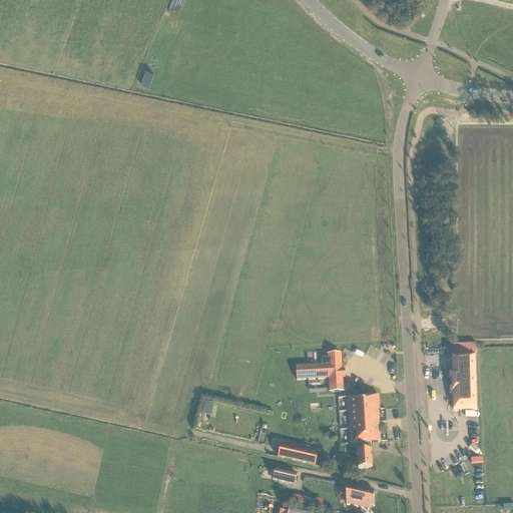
[(147,69),(141,83),(149,86),(155,72),(147,69)]
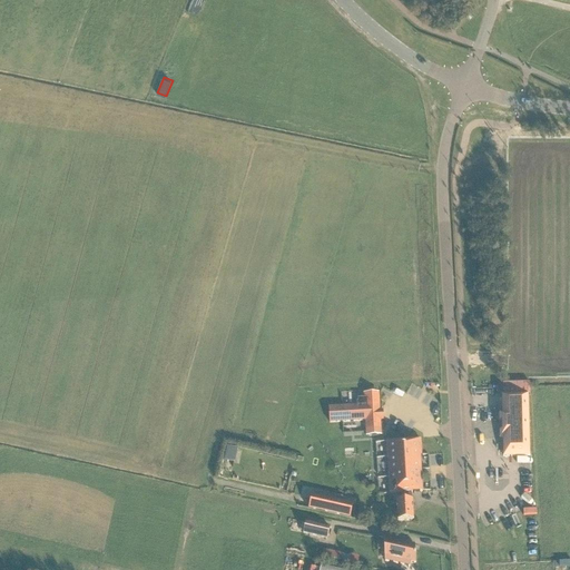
[(503,385),(503,395),(528,395),(530,395),(530,384),(503,385)]
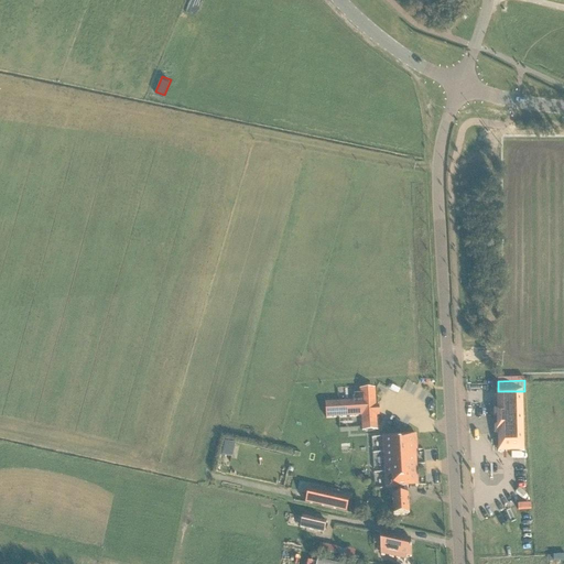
[(378,407),(375,407),(373,390),(359,391),(359,394),(354,396),(355,402),(325,404),(326,420),(361,419),(362,433),(377,432),(376,418),(378,418),(378,407)]
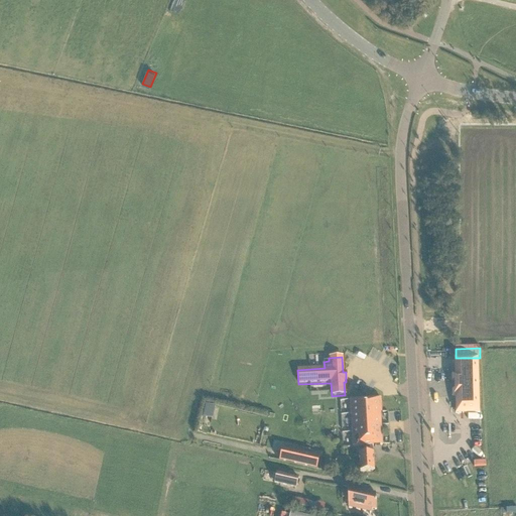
[(456,397),(456,414),(479,413),(478,358),(456,358),(455,359),(455,375),(452,375),(452,382),(456,382),(456,391),(452,391),(453,397),(456,397)]
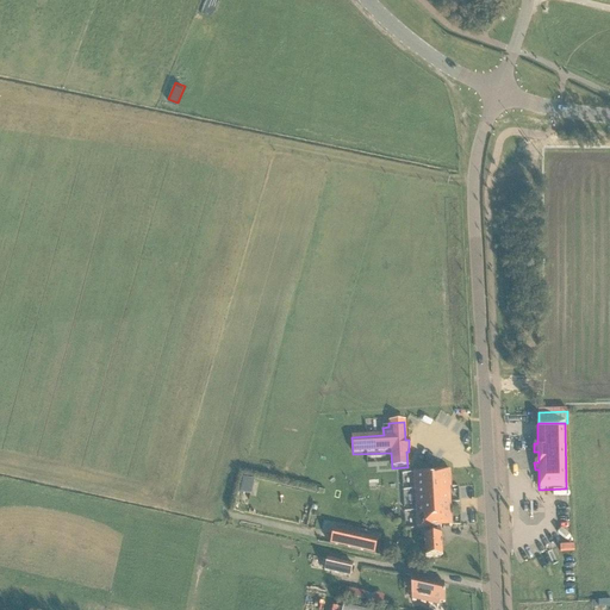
[(449,489),(450,489),(450,472),(414,473),(417,529),(428,529),(428,539),(424,539),(425,559),(442,558),(441,537),(440,537),(440,528),(452,528),(449,489)]
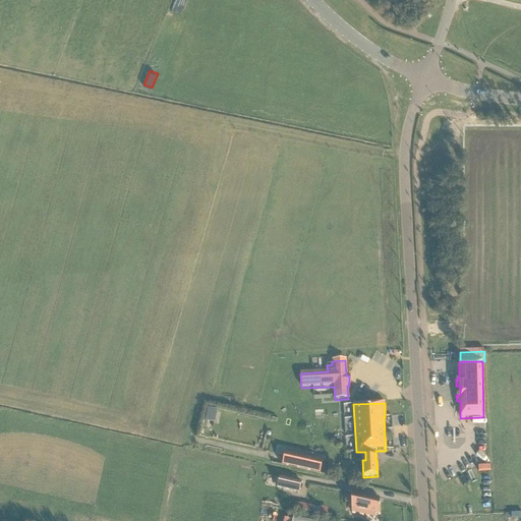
[(217,410),(207,408),(205,420),(214,422),(217,410)]
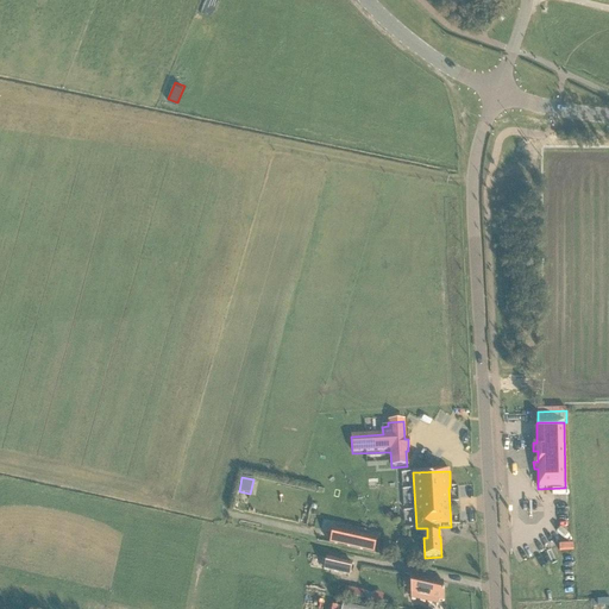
[(368,553),(370,539),(333,531),(330,545),(368,553)]
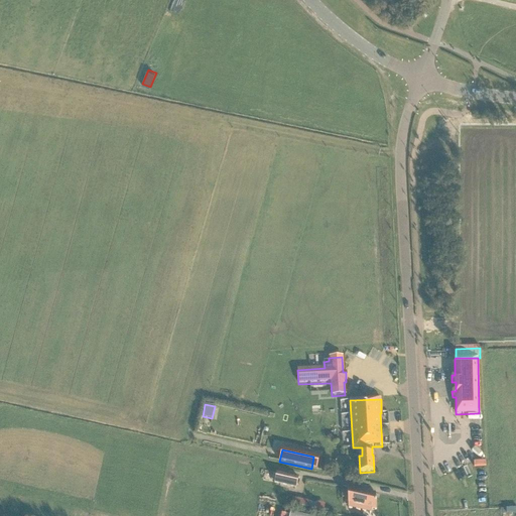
[(276,473),(274,484),(296,489),(298,478),(276,473)]
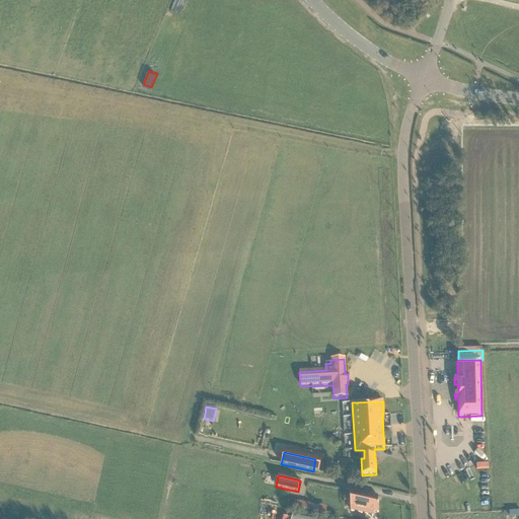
[(378,514),(377,497),(349,491),(351,512),(373,517),(374,513),(378,514)]
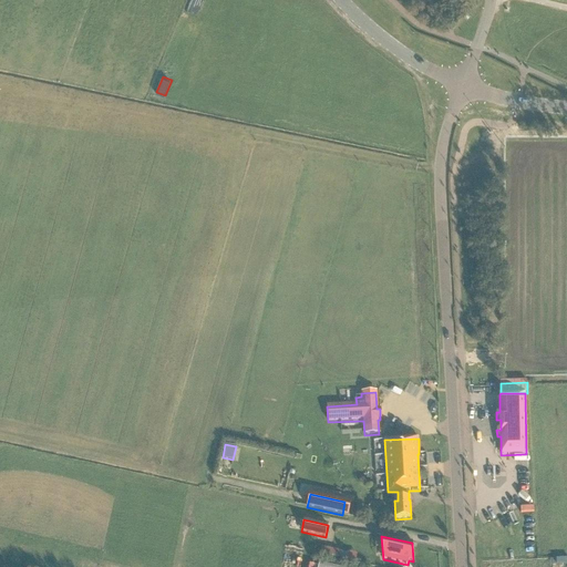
[(322,548),(320,555),(338,558),(340,552),(322,548)]
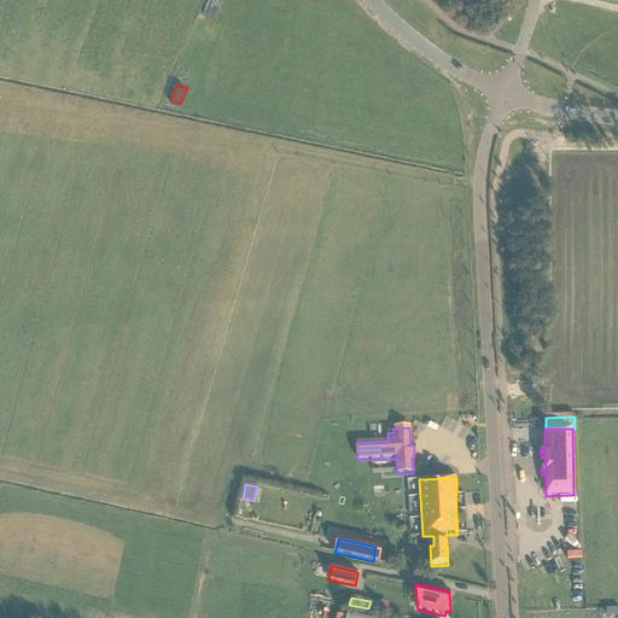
All buildings are outlined.
